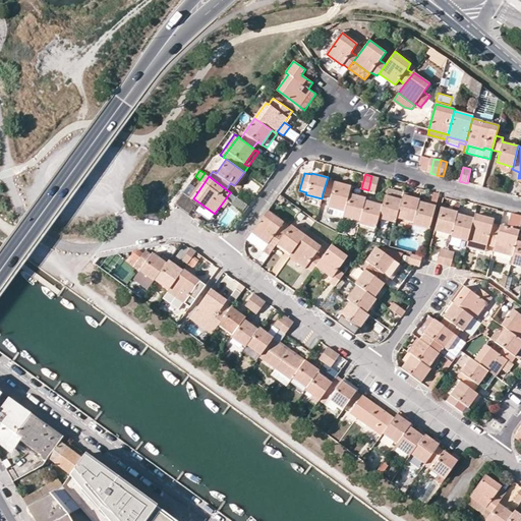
[(377,177),(371,176),(368,190),(374,192),(380,177),(377,177)]
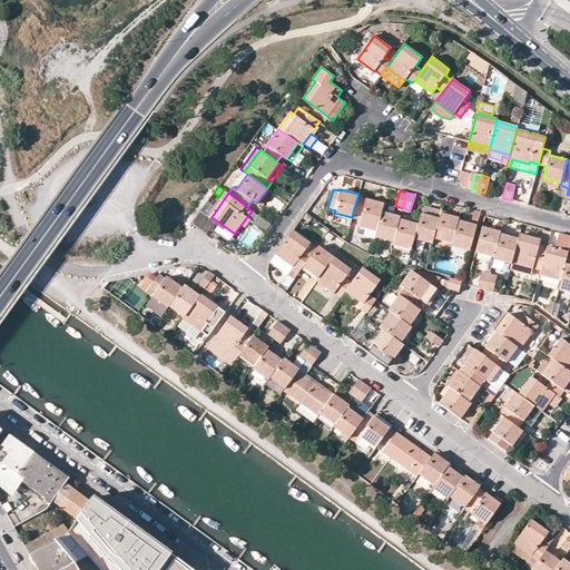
[(357,197),(353,212),(362,214),(359,226),(376,231),(382,213),(384,204),(357,197)]
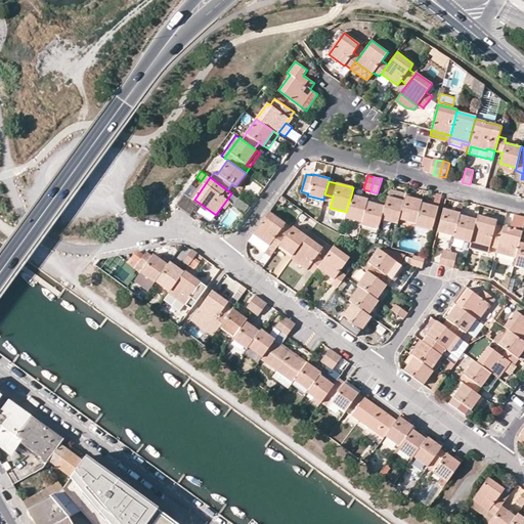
[(389,189),(387,195),(403,201),(405,195),(405,193),(389,189)]
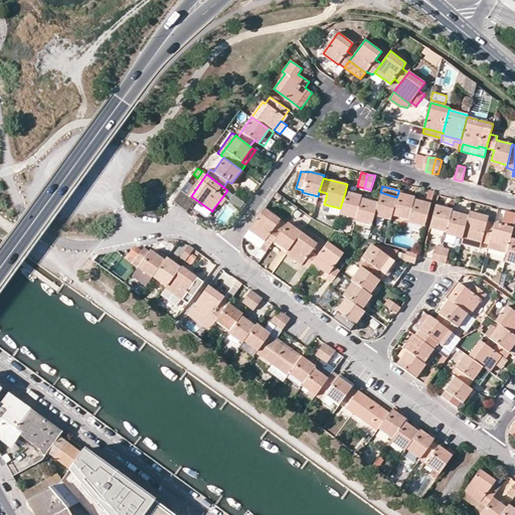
[(425,201),(413,199),(408,219),(407,222),(424,226),(434,191),(428,190),(425,201)]
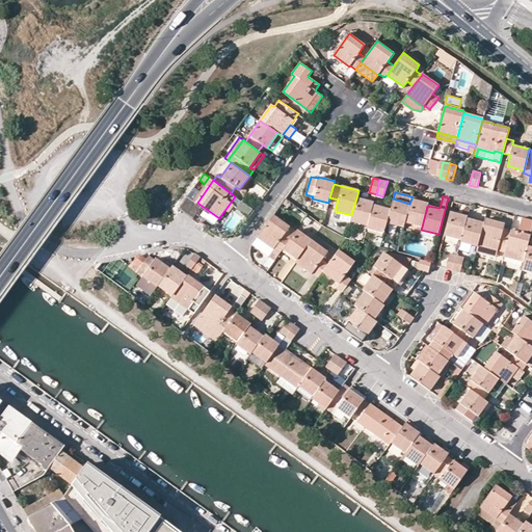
[(186,197),(179,208),(195,218),(203,208),(186,197)]
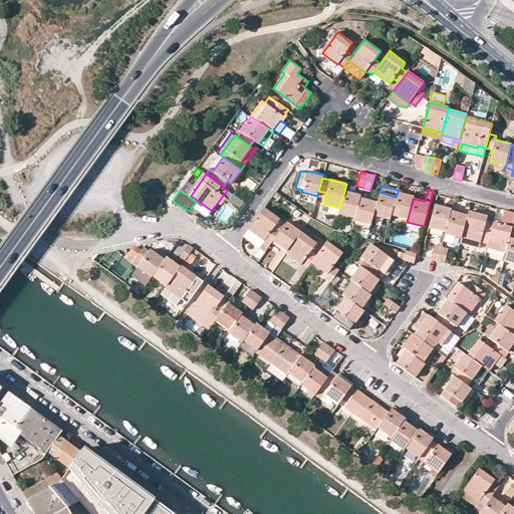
[(339,208),(337,214),(354,218),(360,198),(360,196),(344,192),(339,208)]
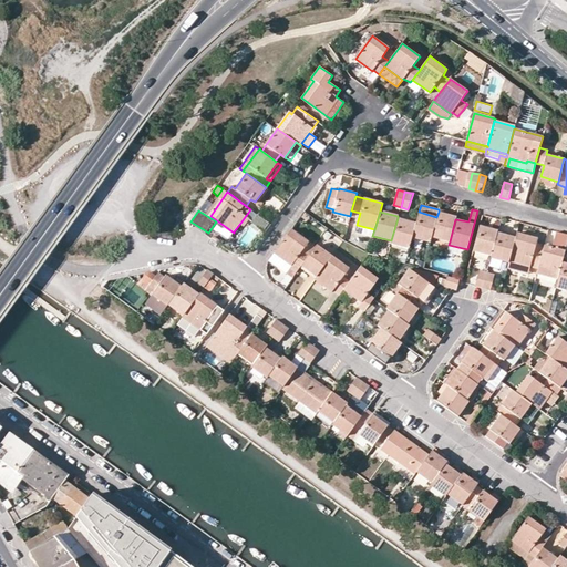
[(430,243),(431,237),(436,217),(419,212),(415,224),(412,238),(430,243)]
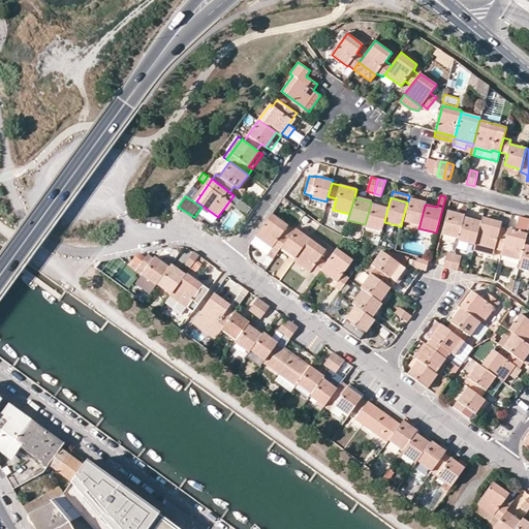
[(402,221),(419,225),(425,205),(426,203),(409,197),(407,203),(402,221)]
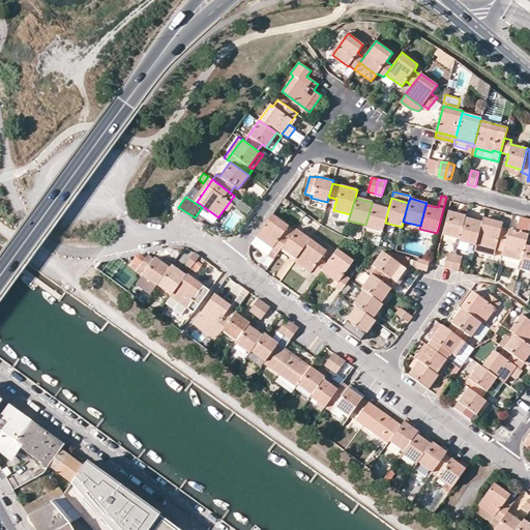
[(382,232),(385,223),(388,209),(372,204),(365,225),(364,228),(382,232)]
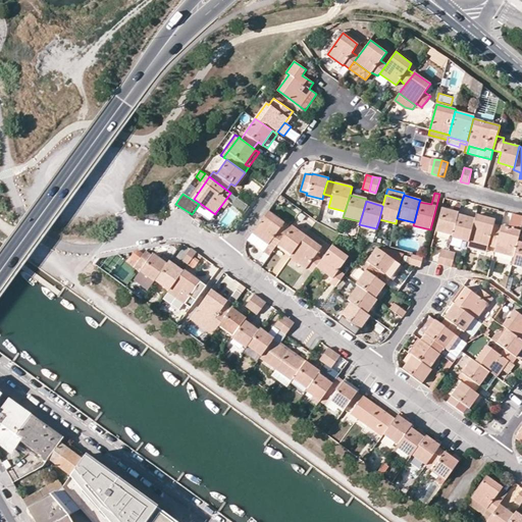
[(227,208),(222,204),(215,213),(221,217),(227,208)]
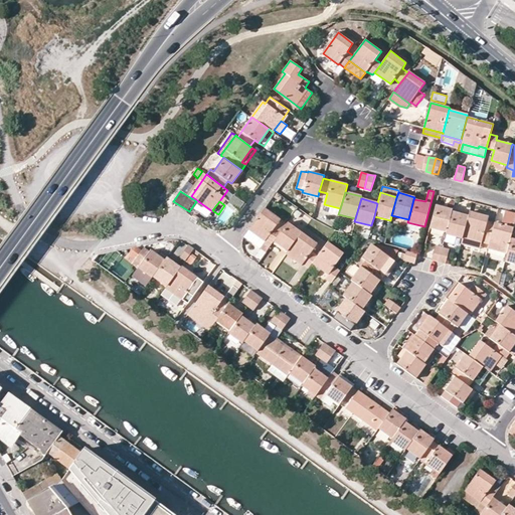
[(340,208),(324,204),(322,210),(338,214),(340,208)]
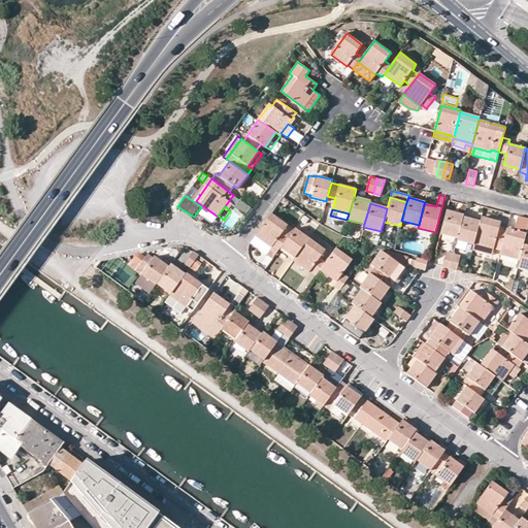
[(463,215),(447,211),(440,234),(457,238),(463,217),(463,215)]
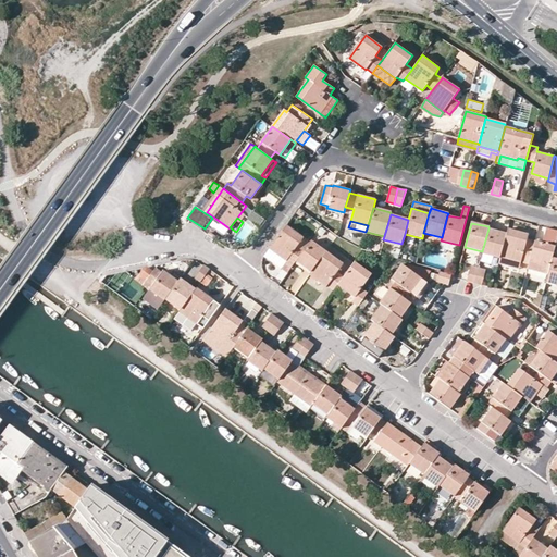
[(304,237),(286,225),(270,248),(286,261),(284,264),(291,269),(296,261),(299,257),(293,252),(304,237)]
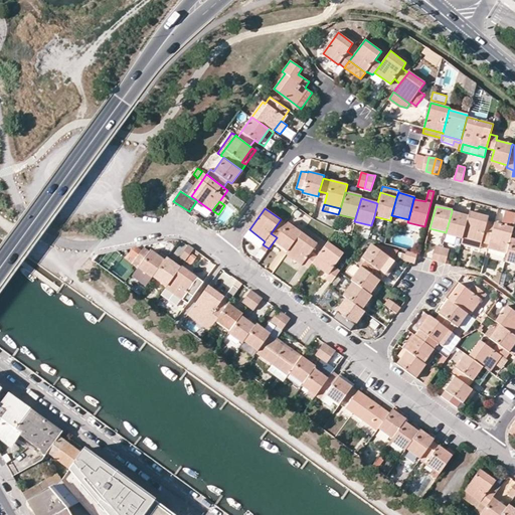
[(469,216),(452,211),(446,232),(445,234),(462,239),(463,237),(469,216)]
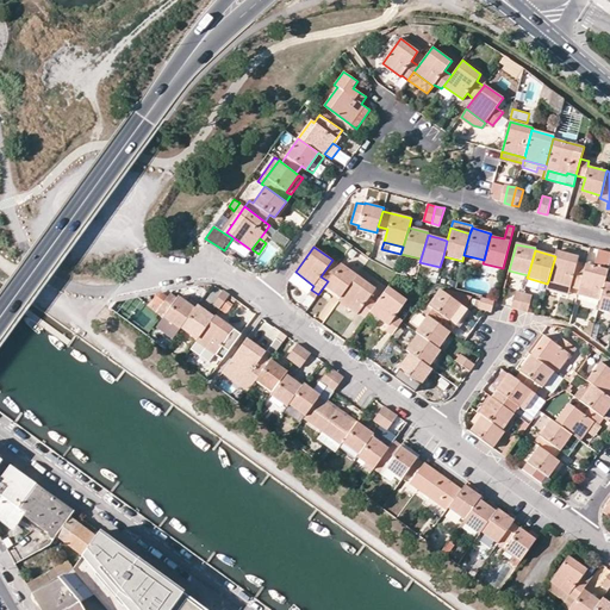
[(556,251),(555,256),(548,281),(570,286),(579,288),(585,265),(577,262),(578,256),(556,251)]
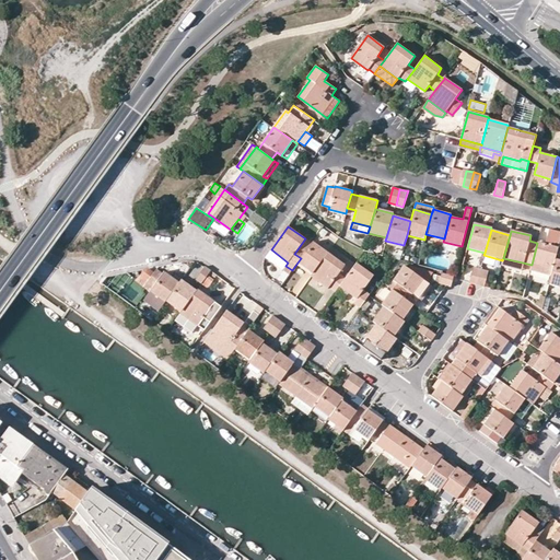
[(301,258),(298,263),(313,272),(327,253),(313,242),(301,258)]
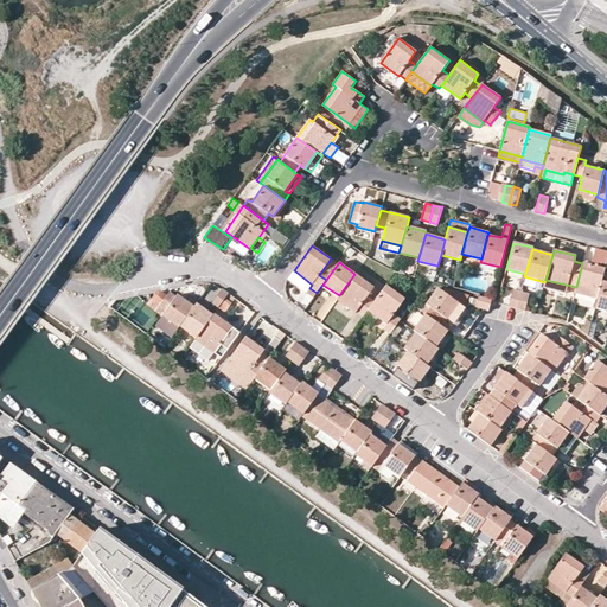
[(605,269),(582,263),(576,287),(575,293),(596,299),(602,281),(605,269)]
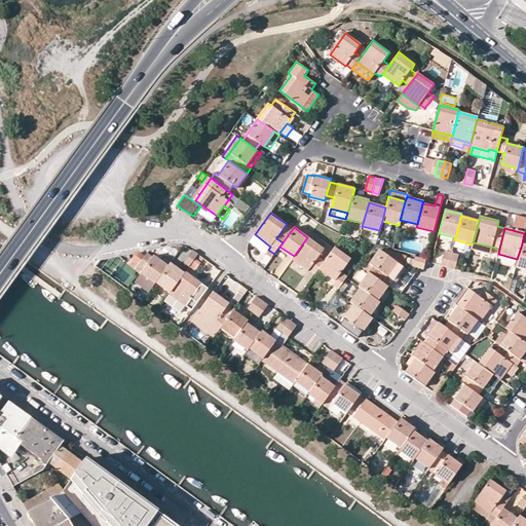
[(268,250),(270,247),(255,234),(250,241),(265,253),(268,250)]
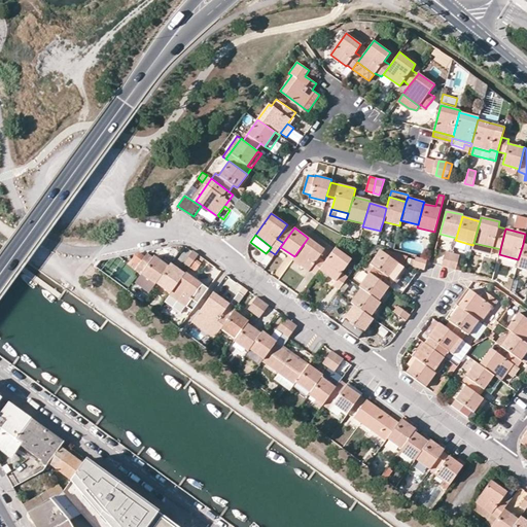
[(324,250),(308,238),(294,256),(292,259),(308,271),(310,270),(316,274),(320,269),(324,262),(318,257),(324,250)]
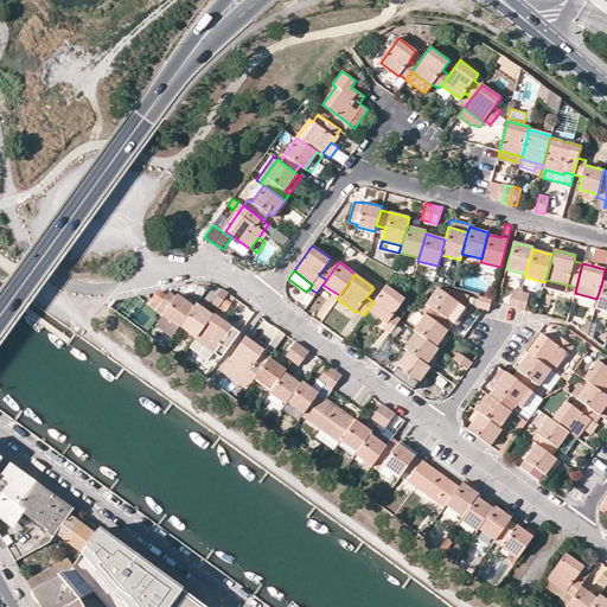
[(544,282),(543,287),(566,294),(567,285),(545,280),(544,282)]
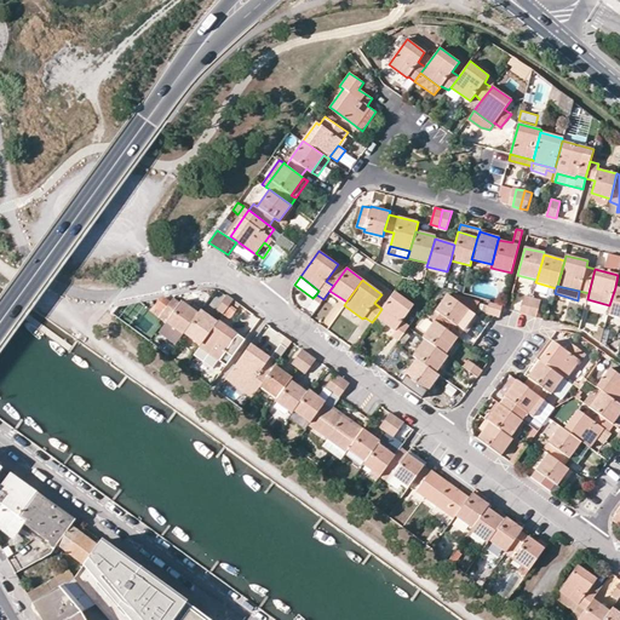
[(619,317),(619,288),(615,287),(609,305),(607,315),(619,317)]
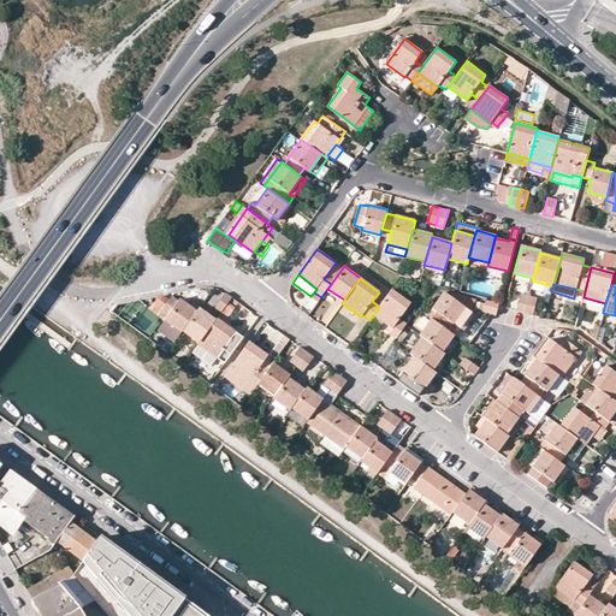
[(406,323),(400,319),(410,303),(392,289),(379,307),(374,314),(392,327),(390,332),(396,337),(402,330),(406,325),(406,323)]
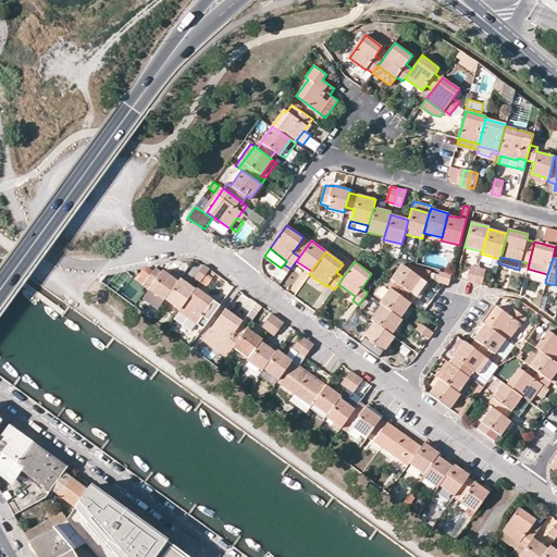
[(410,293),(421,277),(406,267),(401,263),(391,279),(395,281),(391,287),(411,302),(416,296),(410,293)]
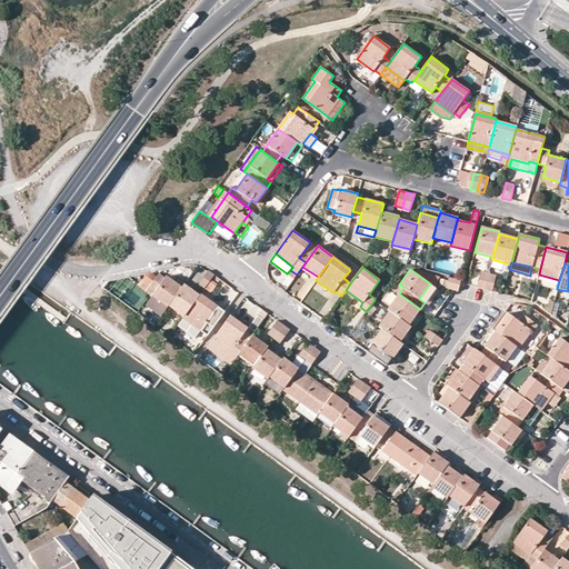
[(417,269),(415,272),(430,283),(432,286),(440,276),(417,269)]
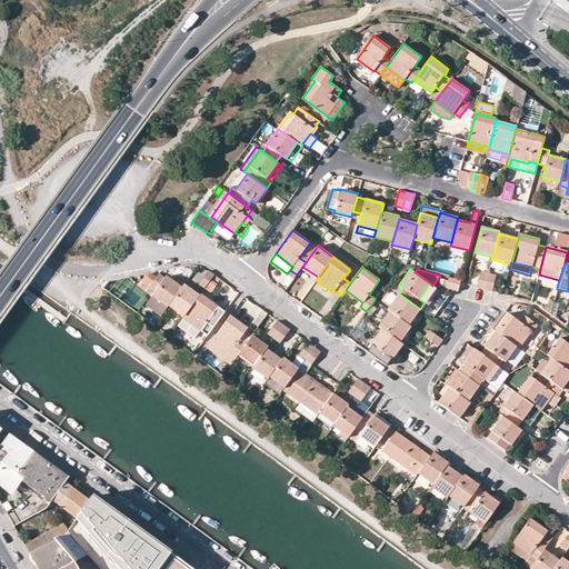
[(199,283),(205,288),(215,275),(209,270),(199,283)]
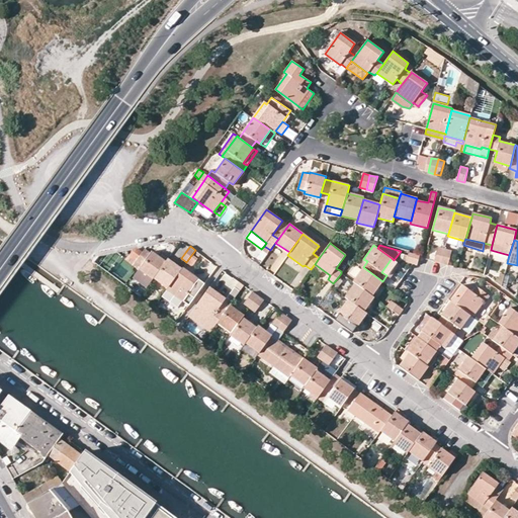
[(440,248),(437,247),(434,262),(440,263),(444,249),(440,248)]
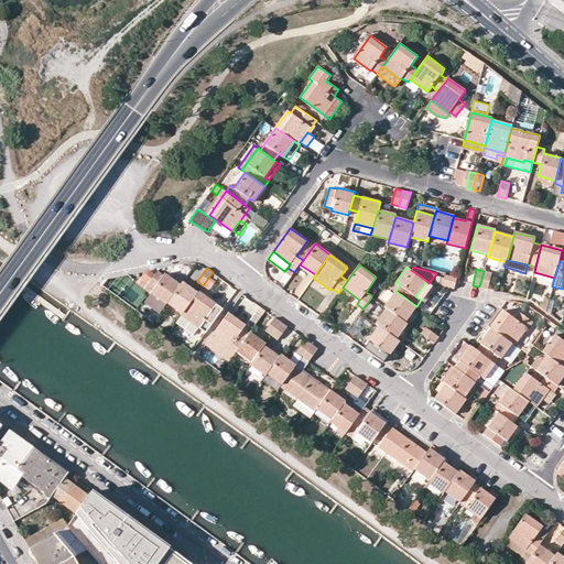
[(160,313),(169,301),(181,285),(173,280),(165,274),(164,275),(158,271),(155,274),(150,270),(143,272),(149,275),(141,285),(152,293),(144,302),(160,313)]
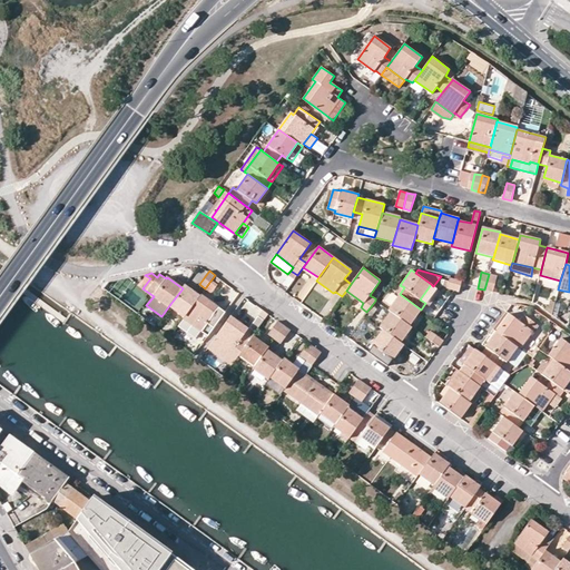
[(484,290),(492,292),(497,276),(489,274),(484,290)]
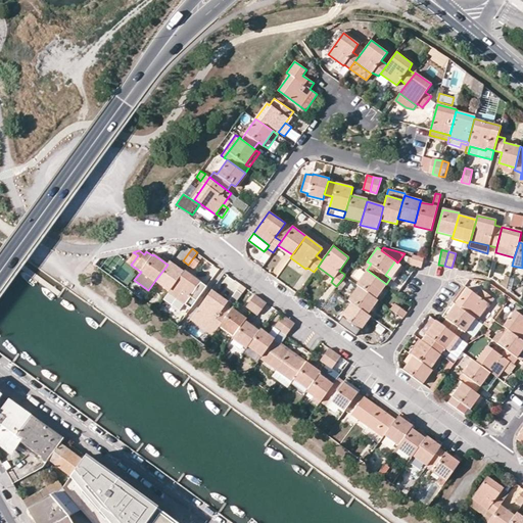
[(169,262),(171,259),(164,254),(160,259),(168,265),(169,262)]
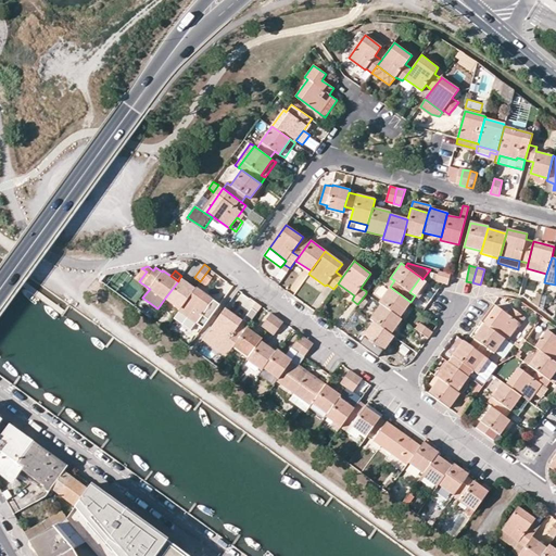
[(447,285),(451,275),(439,272),(436,281),(443,283),(447,285)]
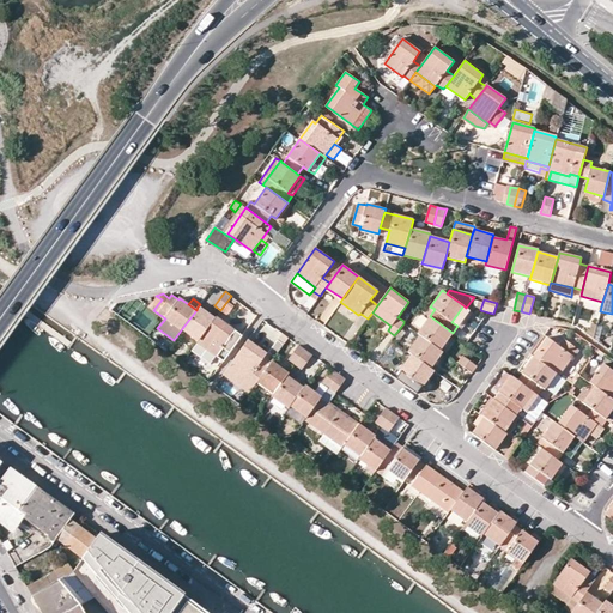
[(463,305),(451,322),(457,326),(469,310),(466,308),(463,305)]
